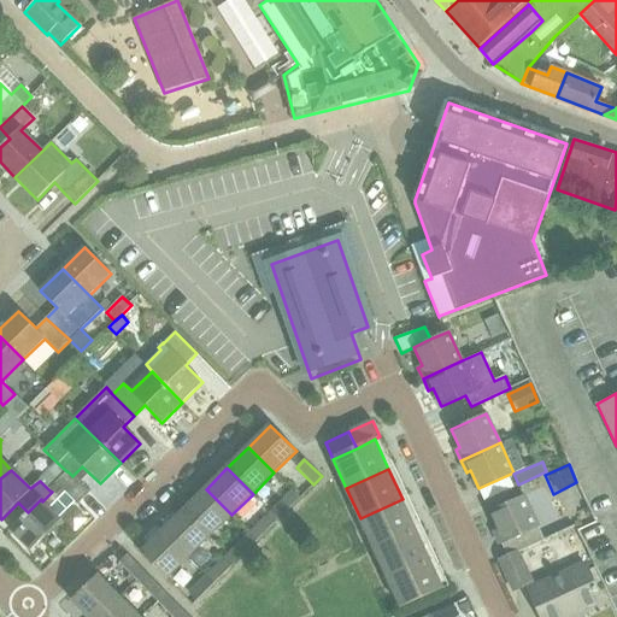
[(72,476),(68,471),(66,471),(56,482),(65,492),(48,507),(58,517),(75,501),(77,504),(89,493),(72,476)]
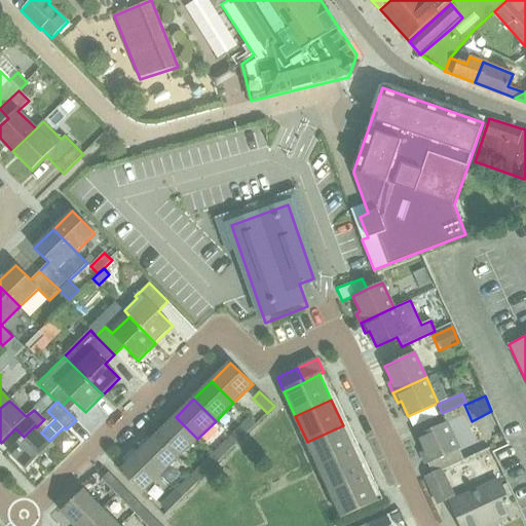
[(24,437),(9,451),(27,470),(52,444),(49,441),(41,433),(55,419),(47,411),(41,417),(44,419),(36,427),(35,425),(24,437)]
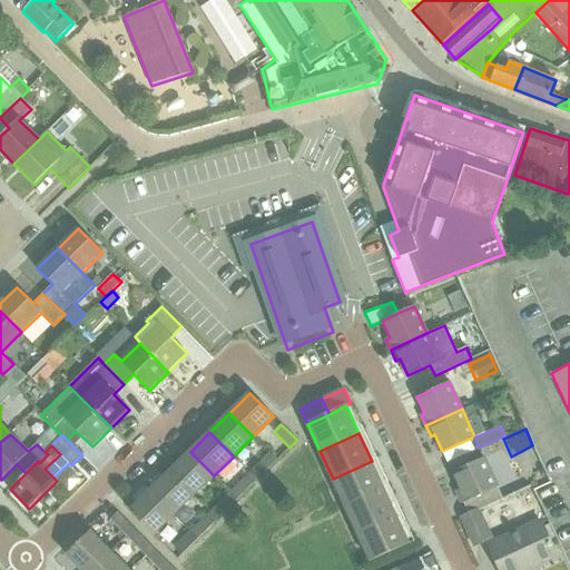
[(214,475),(190,452),(170,471),(194,495),(214,475)]
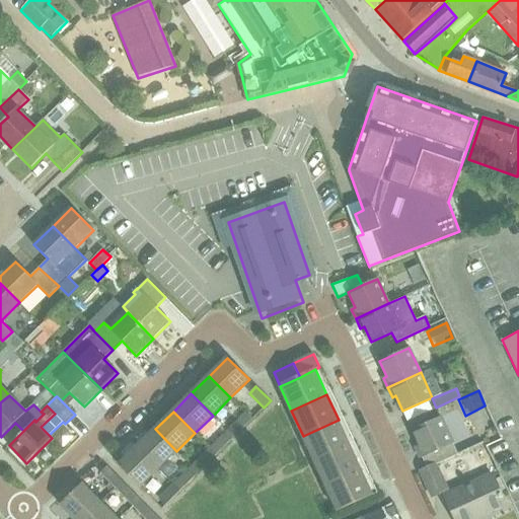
[(231,427),(237,434),(252,419),(245,413),(231,427)]
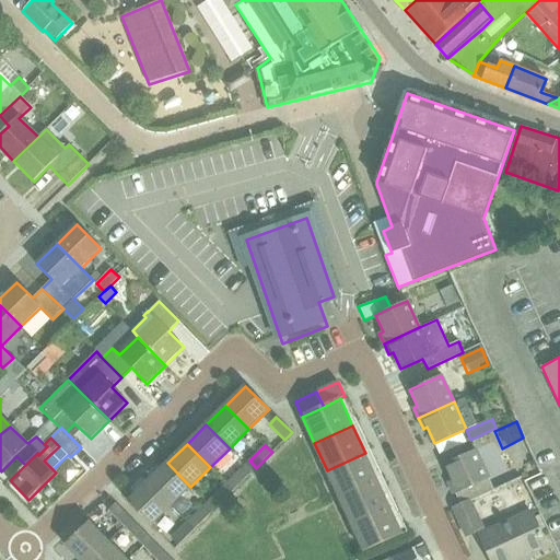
[(461,504),(469,500),(492,490),(487,478),(488,477),(476,450),(444,464),(452,480),(447,482),(453,493),(455,492),(461,504)]
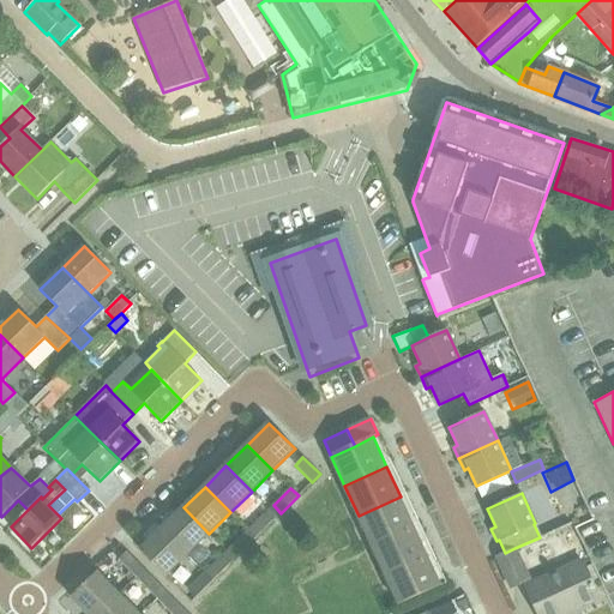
[(359,516),(372,546),(414,527),(401,497),(359,516)]
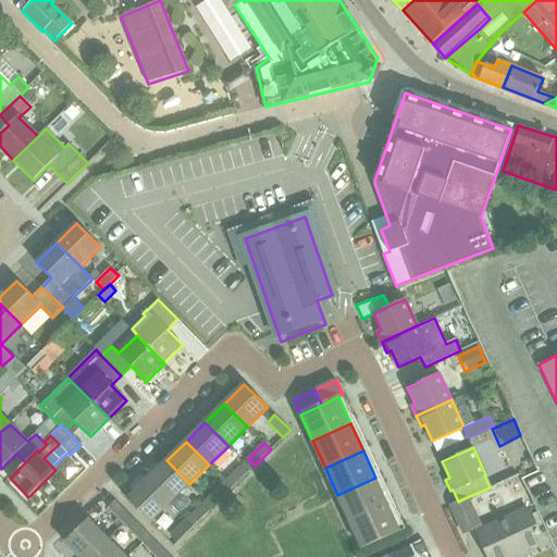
[(189,484),(166,460),(147,479),(171,503),(189,484)]
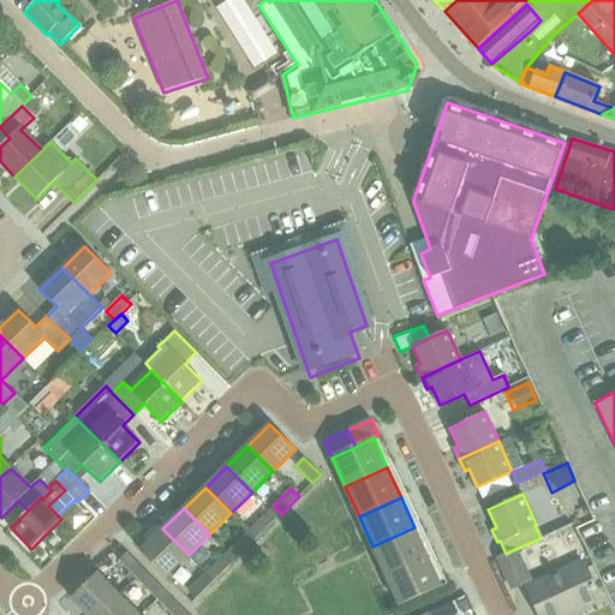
[(266,514),(249,531),(256,539),(273,523),(266,514)]
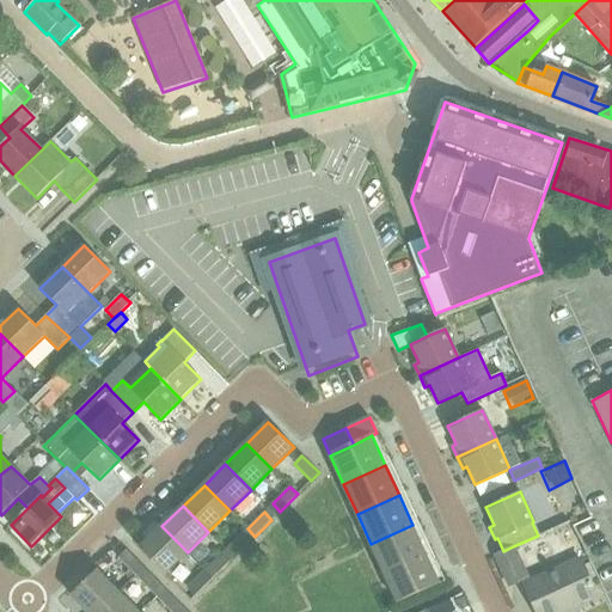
[(385,573),(427,554),(412,525),(371,544),(385,573)]
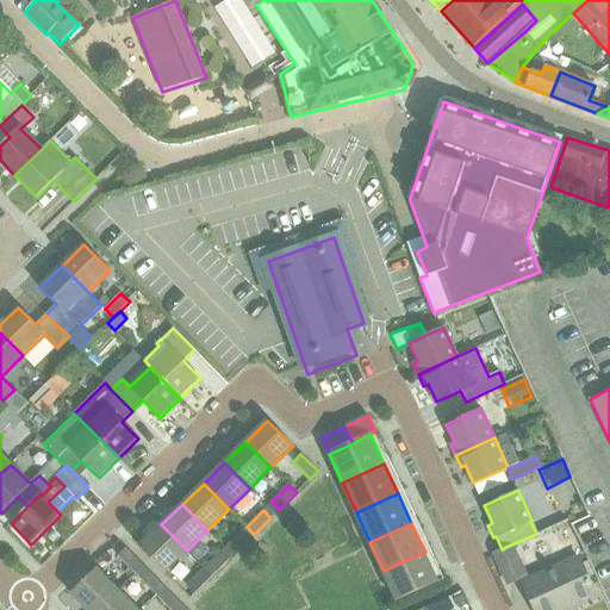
[(187,551),(161,524),(139,547),(165,572),(187,551)]
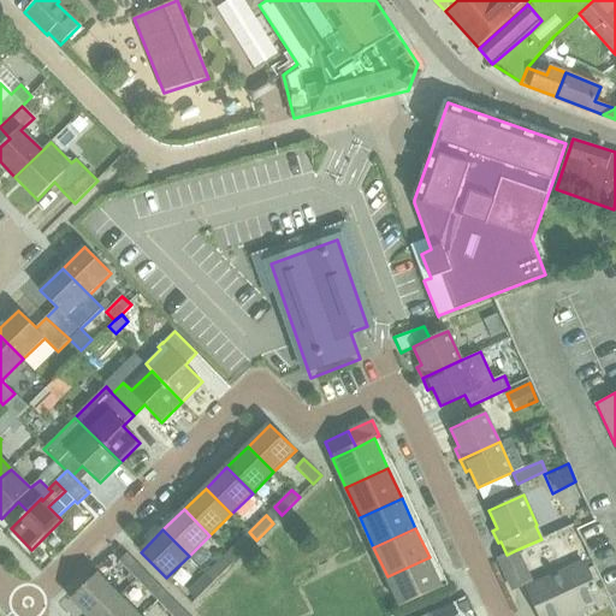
[(256,540),(249,532),(231,549),(240,557),(256,540)]
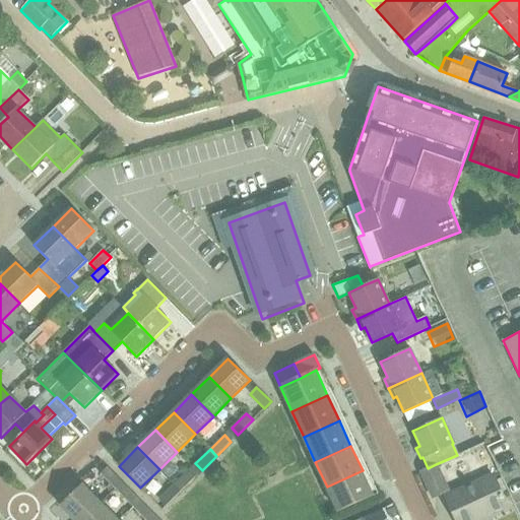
[(436,464),(428,468),(420,471),(427,484),(433,498),(448,491),(442,477),(436,464)]
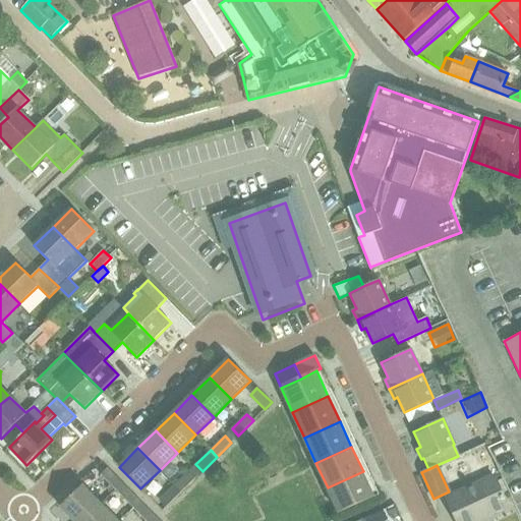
[(115,488),(121,482),(107,468),(101,474),(115,488)]
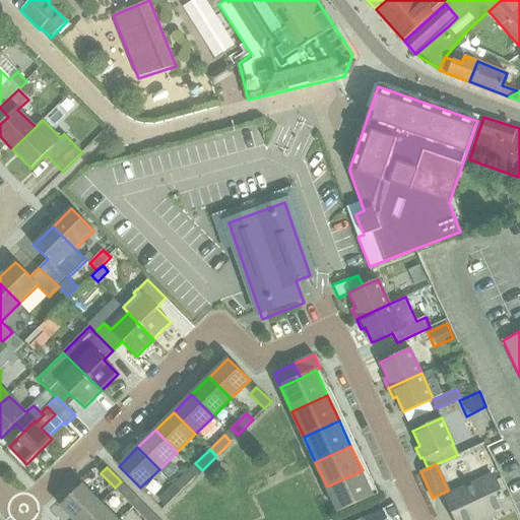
[(188,470),(174,484),(180,492),(195,477),(188,470)]
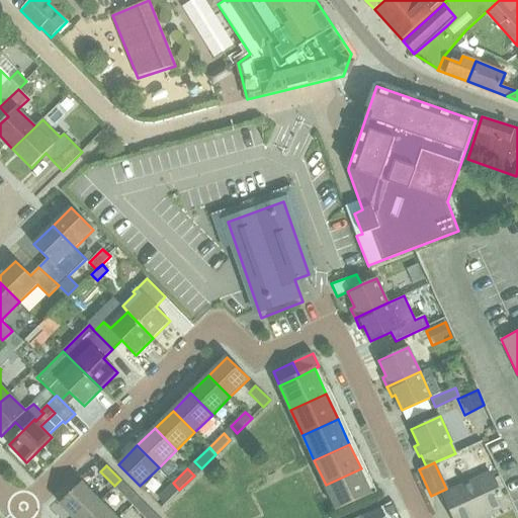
[(361,468),(326,485),(337,510),(372,494),(361,468)]
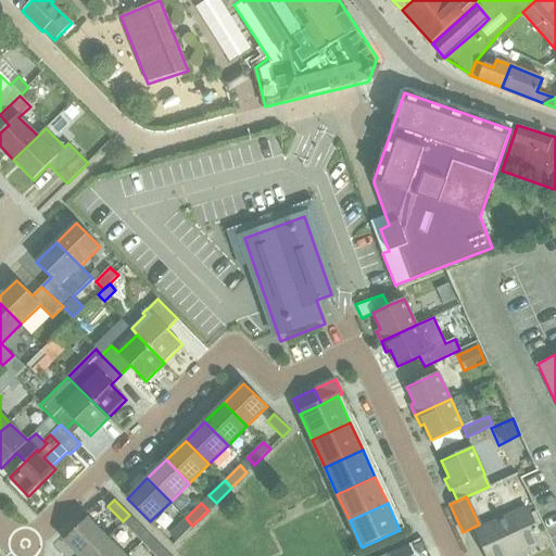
[(488,555),(509,555),(542,542),(527,508),(477,531),(488,555)]
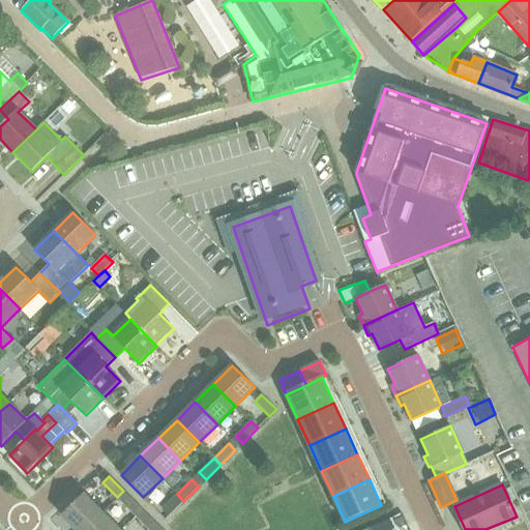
[(139,505),(123,491),(117,497),(131,512),(139,505)]
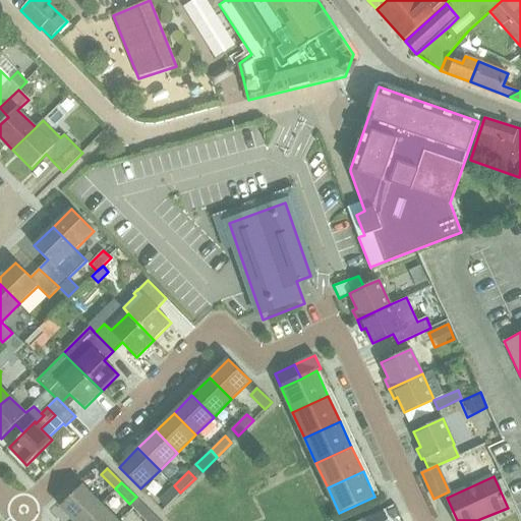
[(73,520),(82,520),(101,504),(81,485),(59,507),(73,520)]
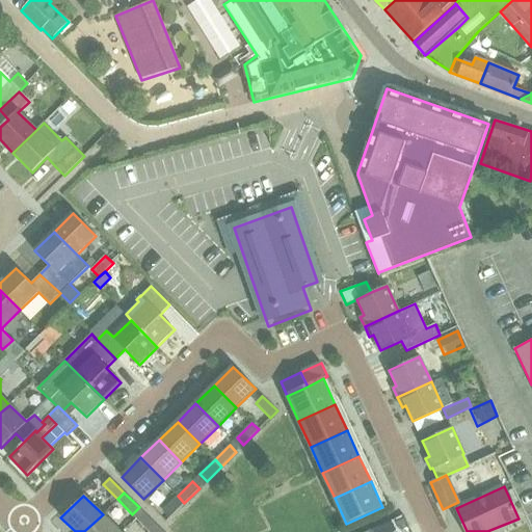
[(184,503),(178,496),(162,510),(169,517),(184,503)]
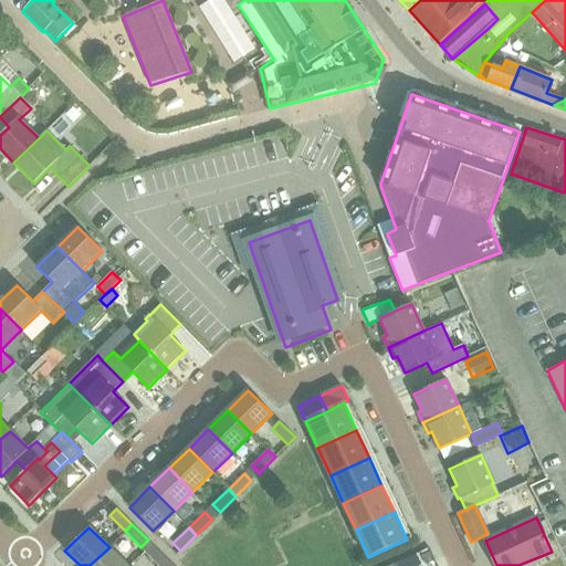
[(127,565),(109,547),(90,565),(127,565)]
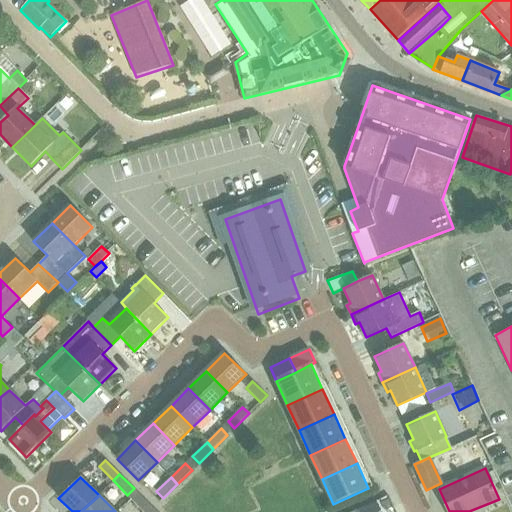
[(143,511),(152,511),(155,510),(140,495),(134,502),(143,511)]
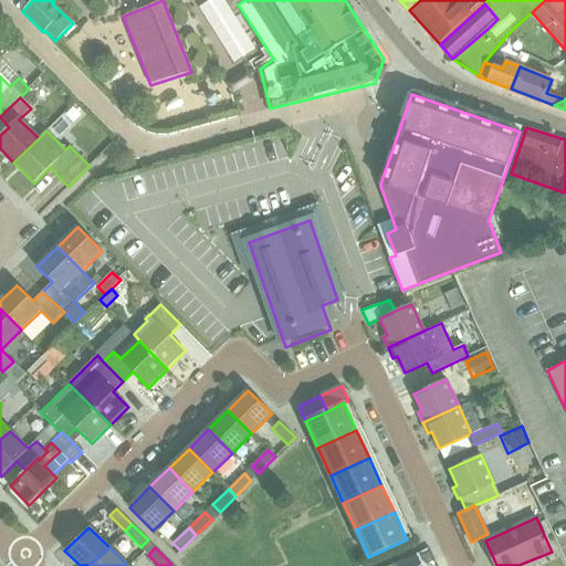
[(396,564),(396,565),(416,565),(420,564),(416,555),(396,564)]
